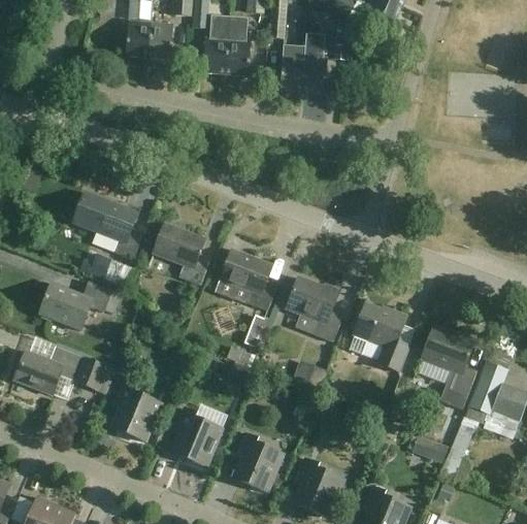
[(192,17),(193,0),(172,0),(172,15),(192,17)]
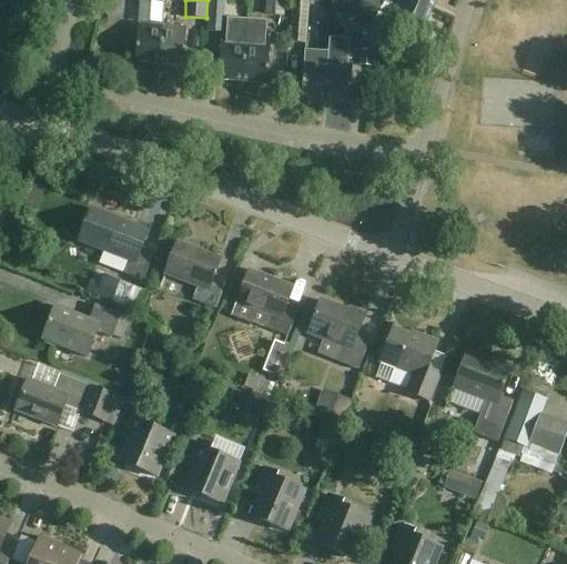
[(224,30),(224,0),(210,0),(209,30),(224,30)]
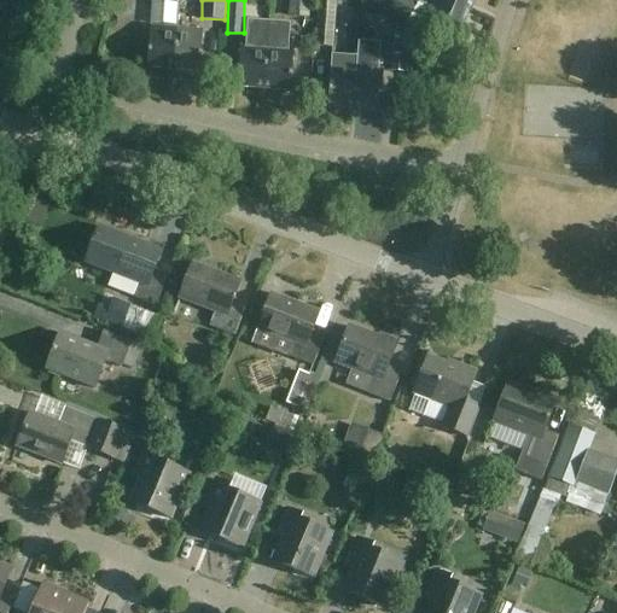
[(309,17),(309,0),(289,0),(289,16),(309,17)]
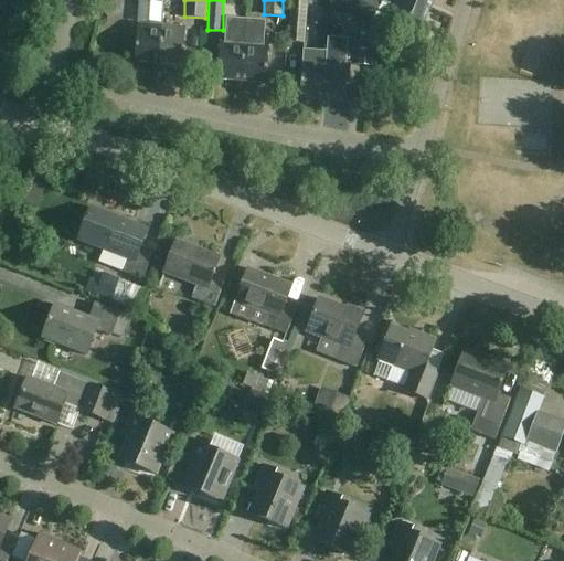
[(305,42),(307,1),(290,0),(288,41),(305,42)]
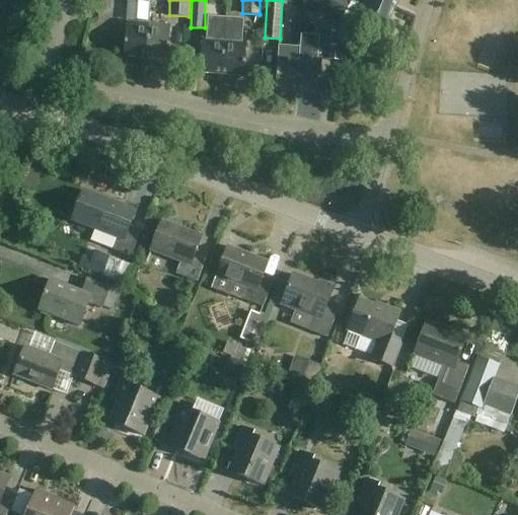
[(342,15),(349,3),(344,0),(316,0),(342,15)]
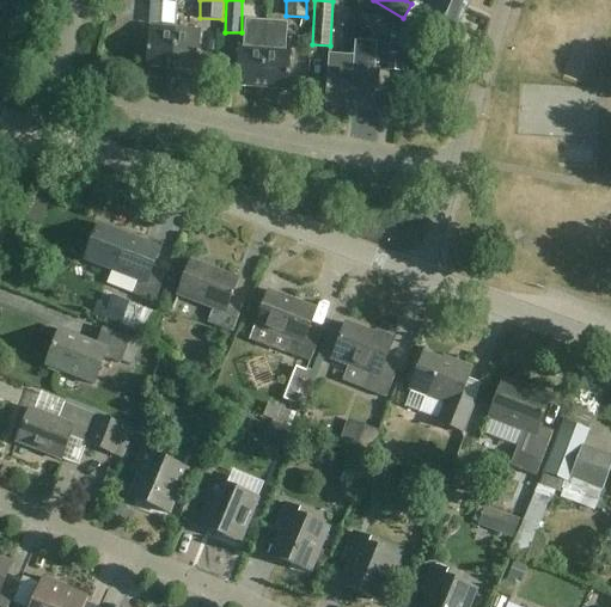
[(456,28),(468,4),(460,0),(415,0),(421,2),(417,8),(456,28)]
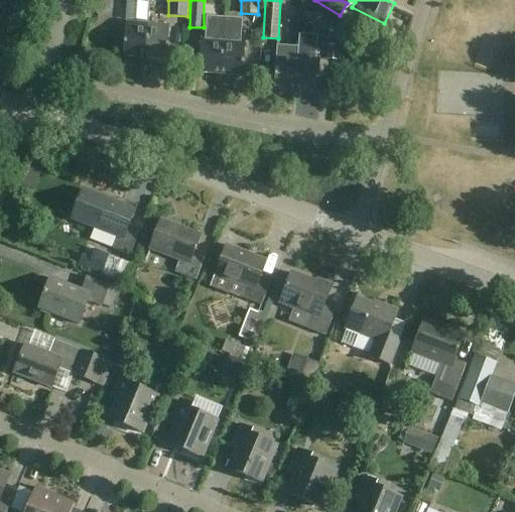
[(218,74),(222,16),(206,15),(205,39),(199,38),(197,73),(218,74)]
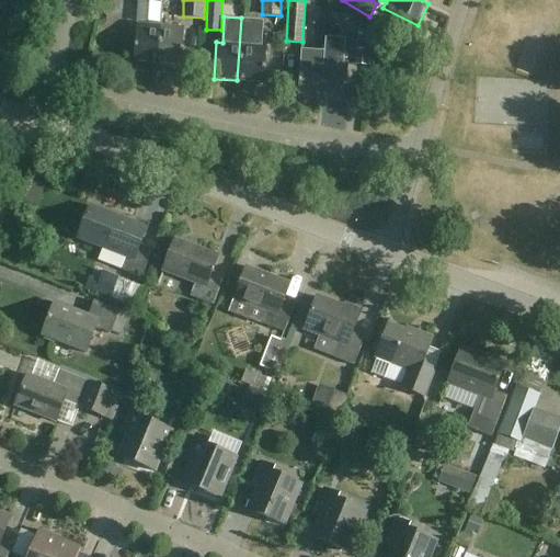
[(241,18),(237,80),(260,82),(264,19),(241,18)]
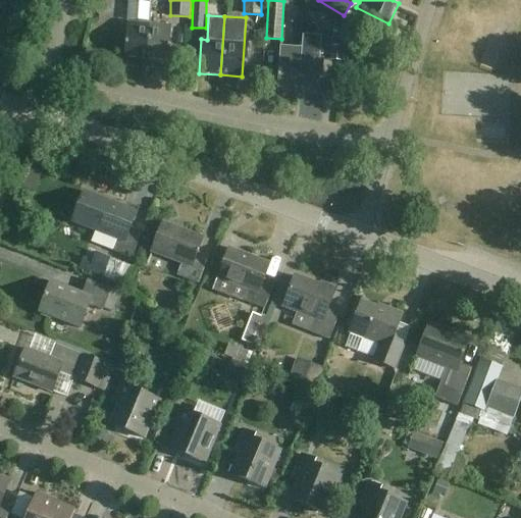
[(144,57),(146,23),(123,22),(121,56),(144,57)]
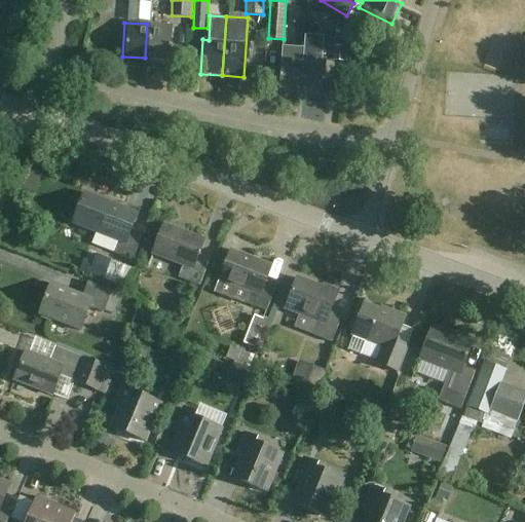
[(147,24),(145,58),(167,59),(170,25),(147,24)]
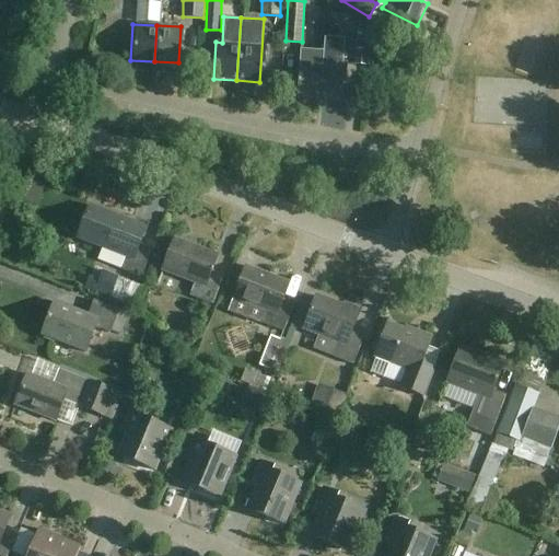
[(344,99),(346,62),(342,61),(344,36),(324,34),(323,49),(322,60),(318,96),(344,99)]
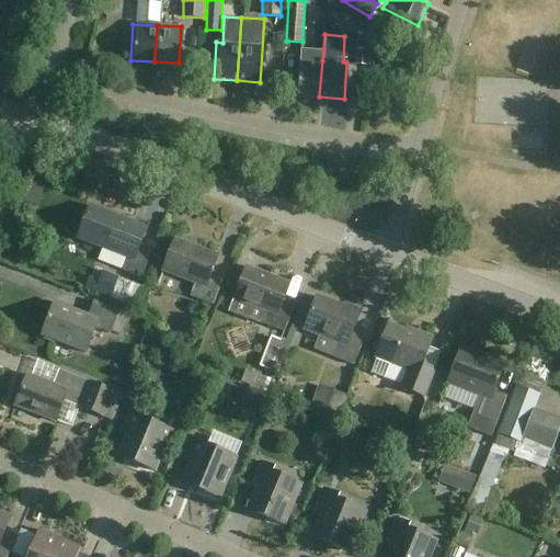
[(322,60),(323,49),(298,47),(295,94),(319,97),(322,60)]
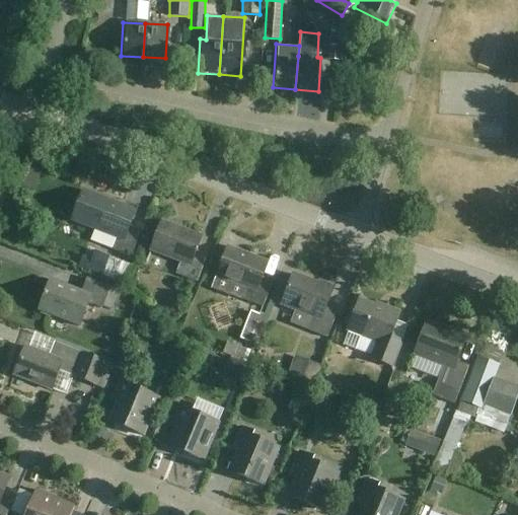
[(340,60),(341,45),(330,45),(329,59),(340,60)]
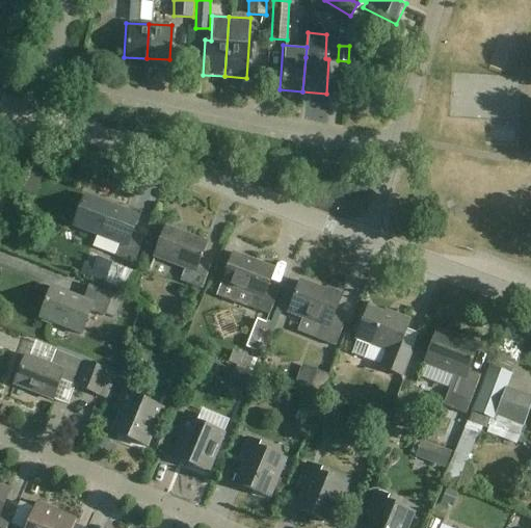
[(106,204),(84,195),(73,223),(118,241),(114,252),(132,259),(143,231),(133,227),(138,212),(108,201),(106,204)]
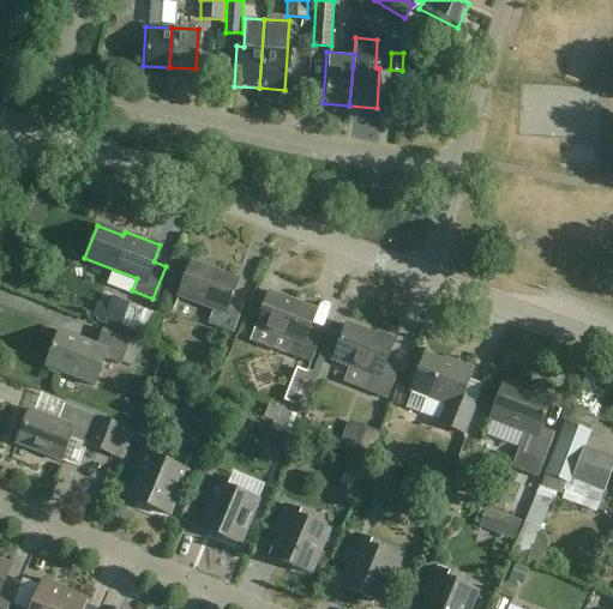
[(232,330),(244,299),(230,294),(236,276),(190,259),(176,294),(211,307),(206,320),(232,330)]
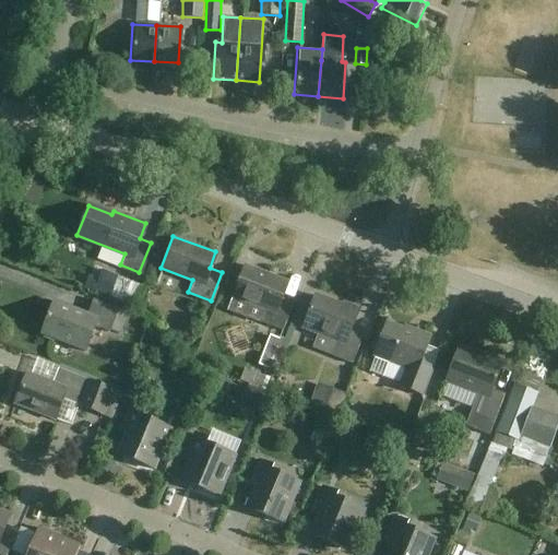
[(282,327),(292,299),(281,295),(287,279),(245,262),(227,307),(245,314),(250,300),(265,307),(260,319),(282,327)]
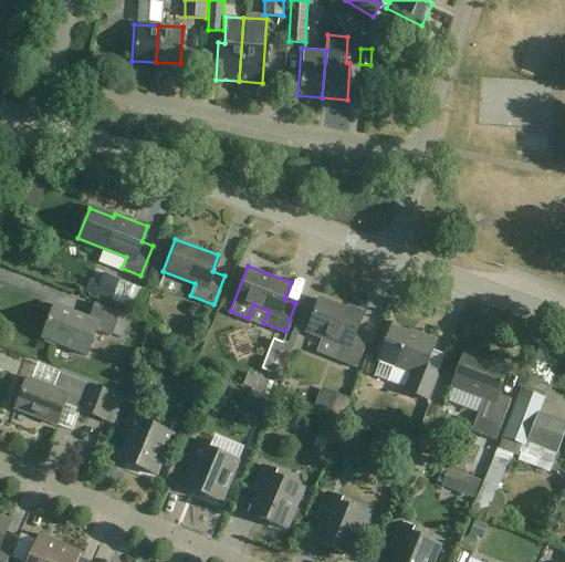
[(135,308),(143,288),(118,279),(111,299),(135,308)]
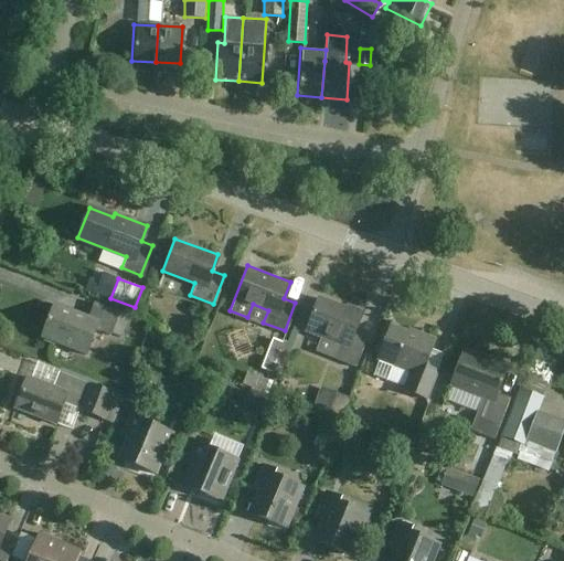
[(346,308),(317,297),(305,329),(321,335),(316,350),(352,363),(362,337),(351,332),(360,308),(347,304),(346,308)]
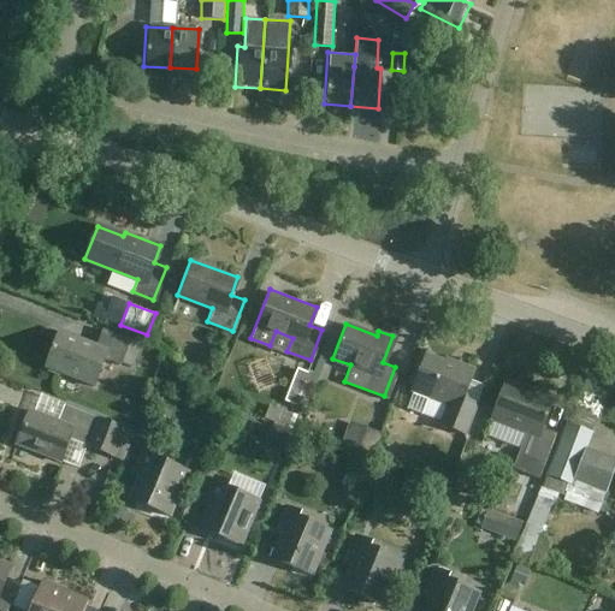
[(140,343),(126,337),(102,328),(96,344),(59,330),(45,366),(93,385),(104,356),(131,367),(140,343)]
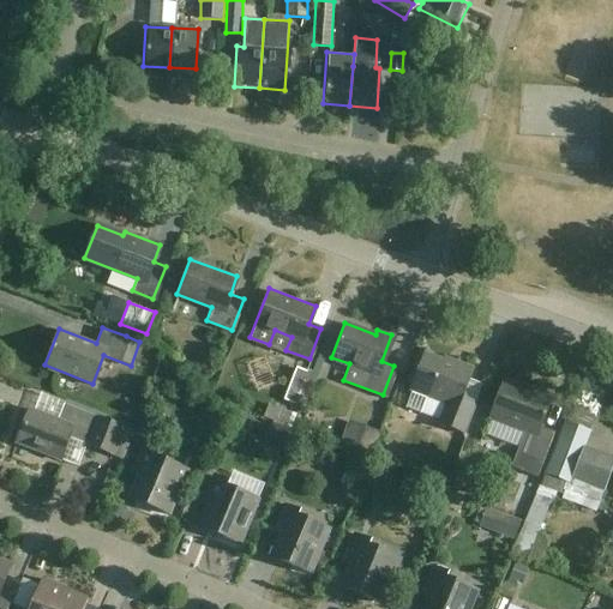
[(452,365),(426,354),(407,405),(420,410),(427,393),(448,401),(440,421),(463,430),(474,401),(461,396),(472,367),(454,360),(452,365)]
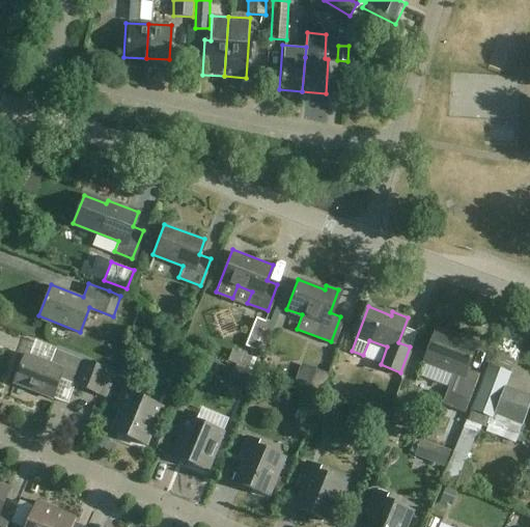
[(254,315),(244,343),(252,347),(263,319),(254,315)]
